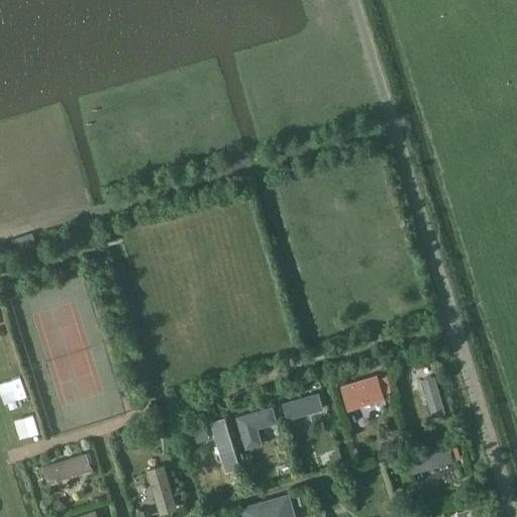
[(341,385),(348,410),(386,399),(386,397),(393,395),(392,392),(393,391),(390,382),(382,384),(379,374),(341,385)]
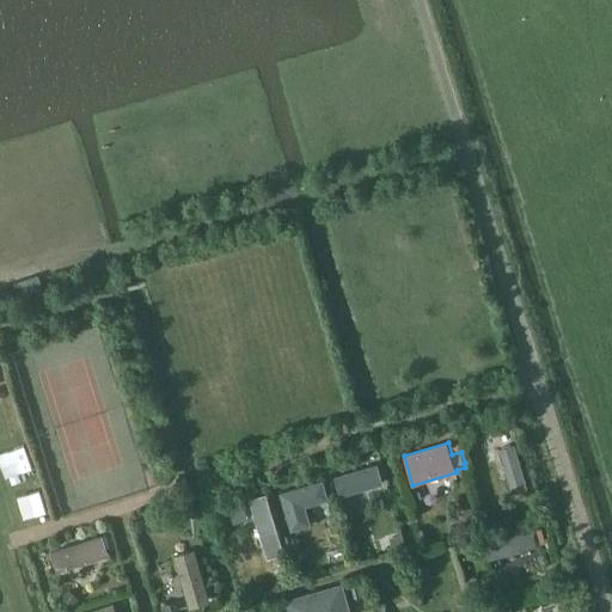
[(512,493),(530,488),(515,442),(499,448),(512,493)]
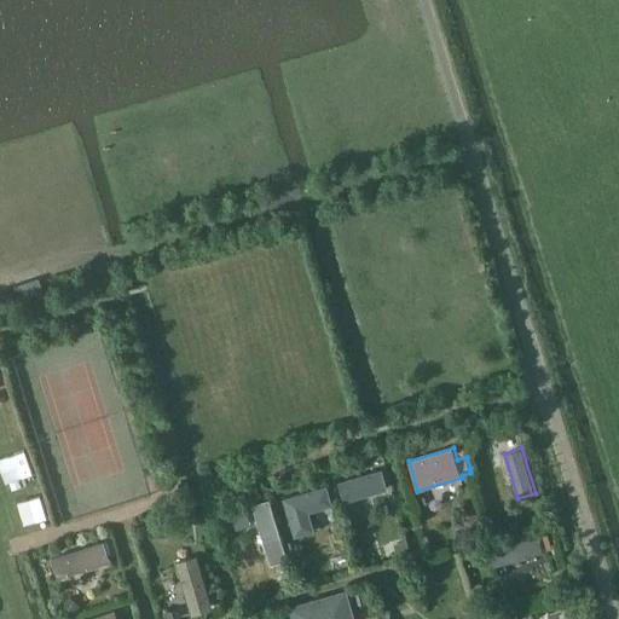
[(388,489),(383,468),(339,481),(345,502),(388,489)]
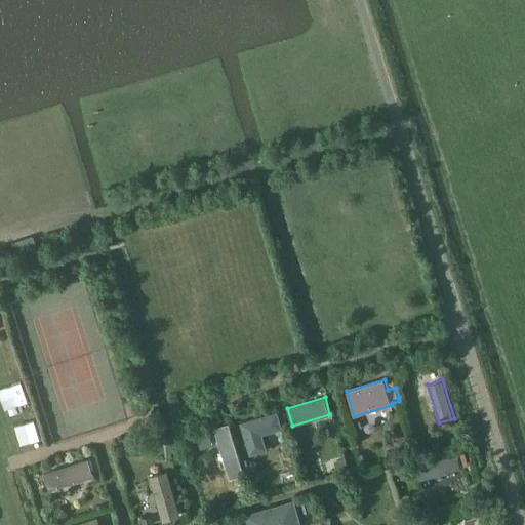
[(283,428),(278,410),(240,421),(249,455),(268,450),(264,434),(283,428)]
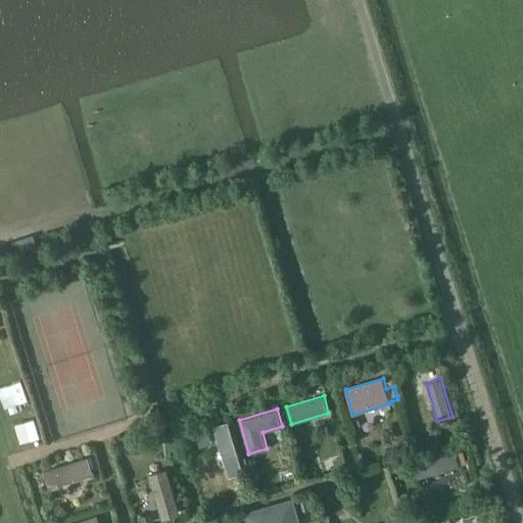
[(229,477),(244,473),(228,422),(214,426),(229,477)]
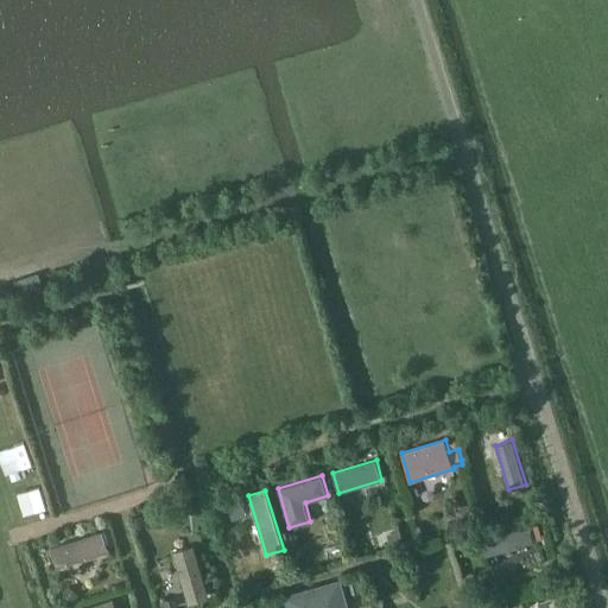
[(534,540),(530,524),(480,538),(485,556),(534,540)]
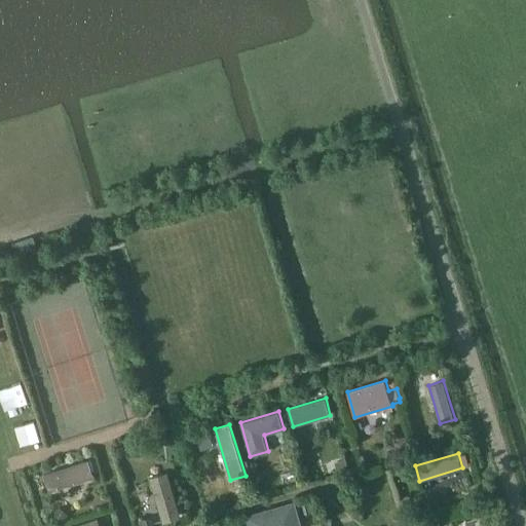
[(92,457),(45,473),(51,492),(99,476),(92,457)]
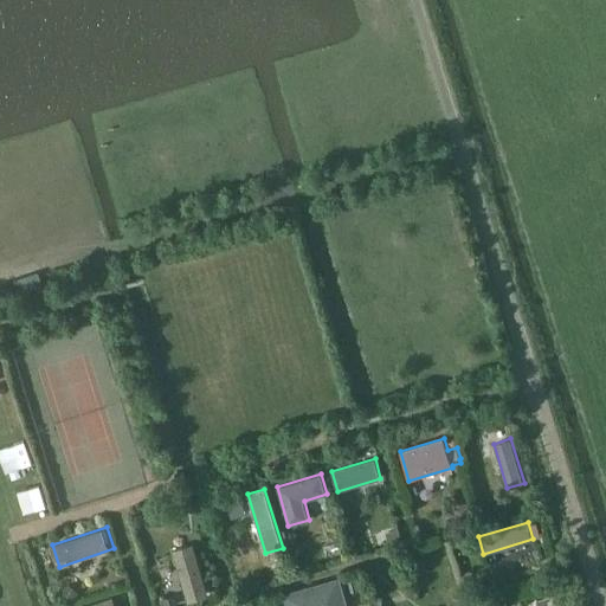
[(192,542),(173,548),(189,600),(207,594),(192,542)]
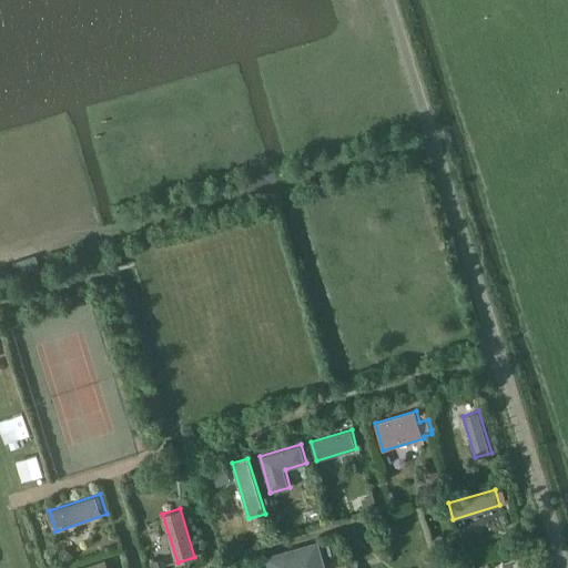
[(265,556),(269,567),(326,567),(318,540),(265,556)]
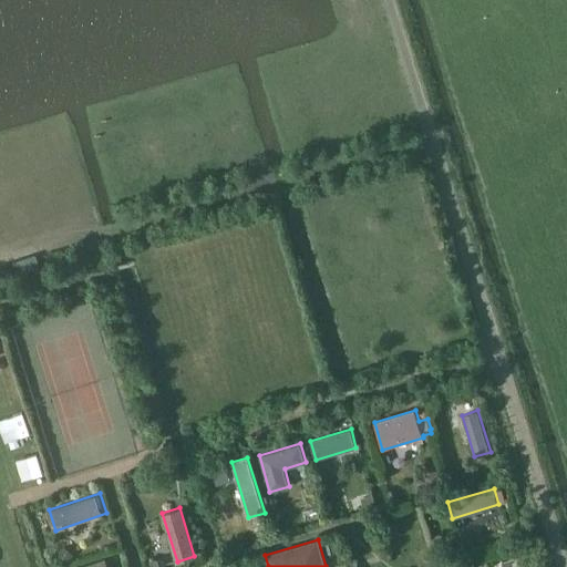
[(502,559),(504,566),(522,566),(518,555),(502,559)]
